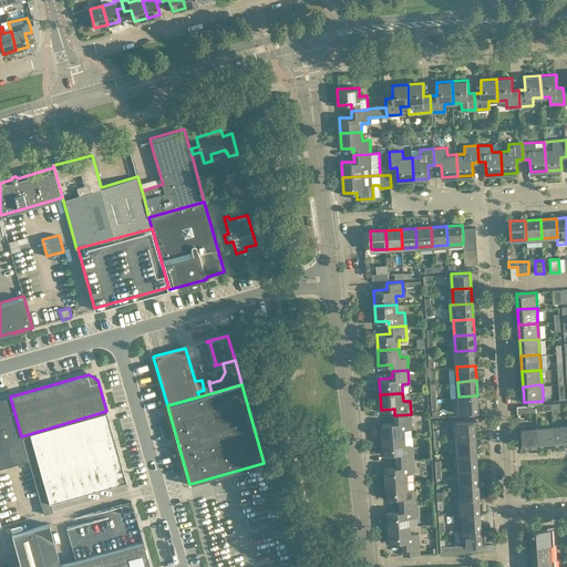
[(477,395),(459,397),(460,413),(478,412),(477,395)]
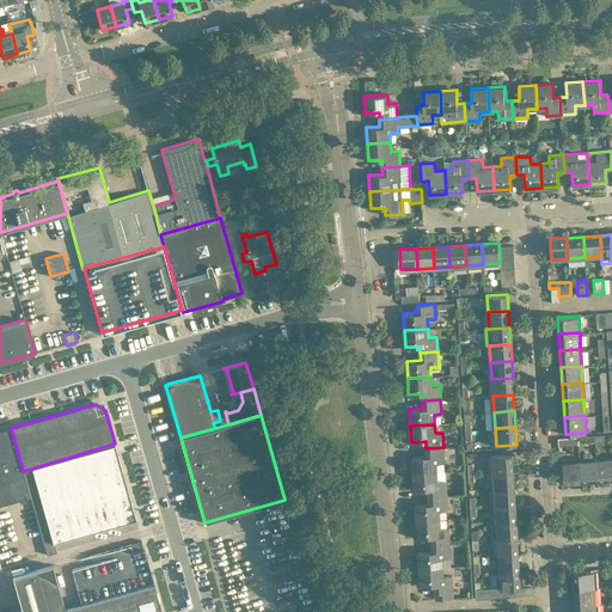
[(0,430),(0,506),(30,497),(23,471),(11,428),(0,430)]
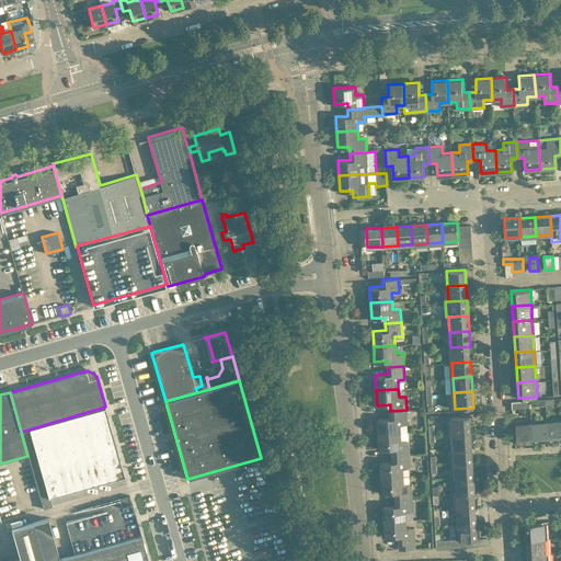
[(105,407),(21,432),(27,456),(43,508),(52,506),(49,497),(125,476),(105,407)]
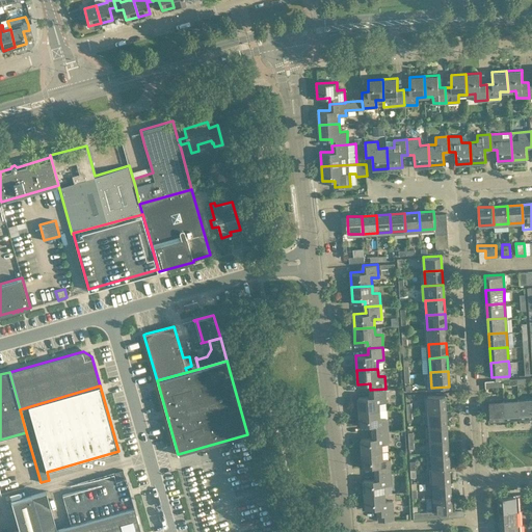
[(358,397),(360,411),(379,410),(379,402),(387,401),(386,389),(370,390),(370,396),(358,397)]
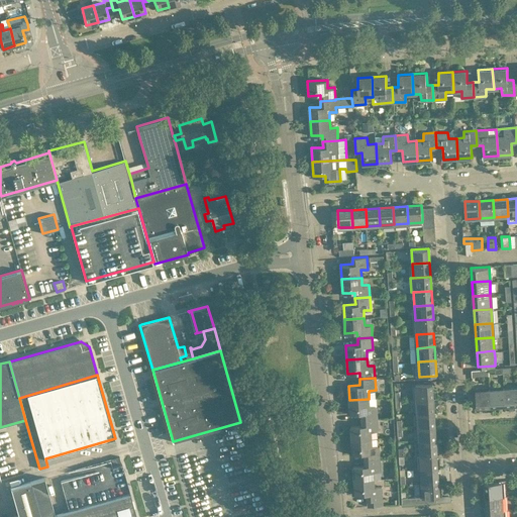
[(415,384),(416,398),(434,397),(433,383),(415,384)]
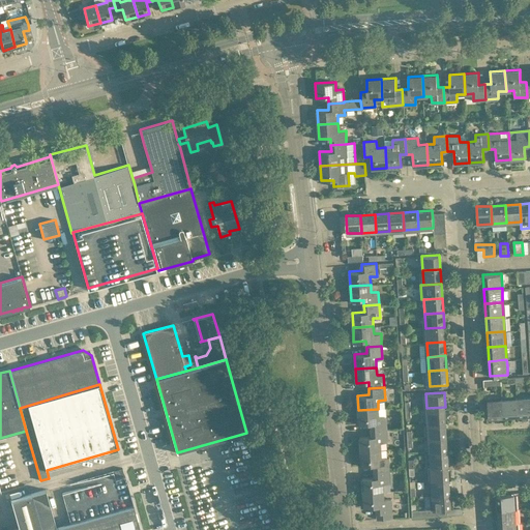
[(529,396),(517,398),(518,415),(529,414),(529,396)]
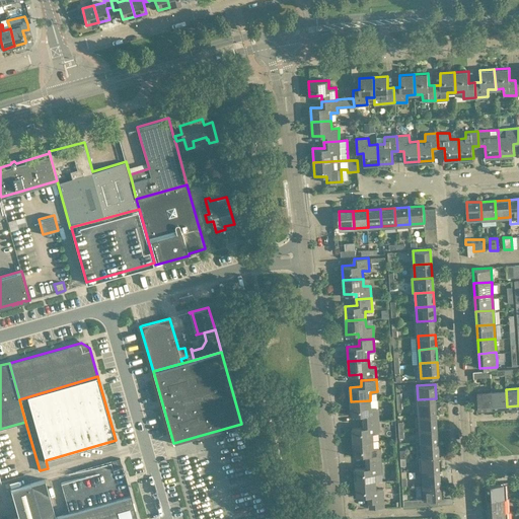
[(506,389),(492,390),(493,408),(507,406),(506,389)]
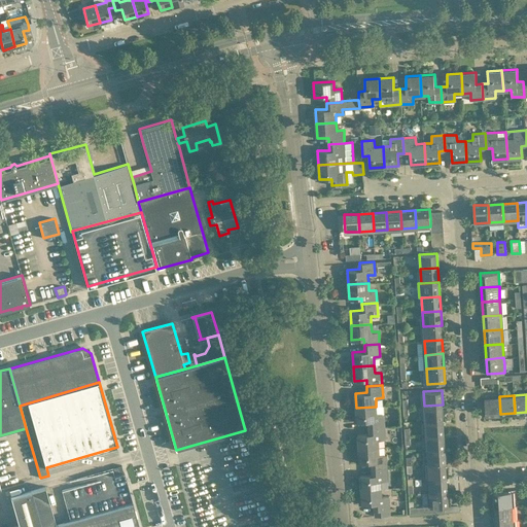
[(500,414),(499,396),(485,397),(486,415),(500,414)]
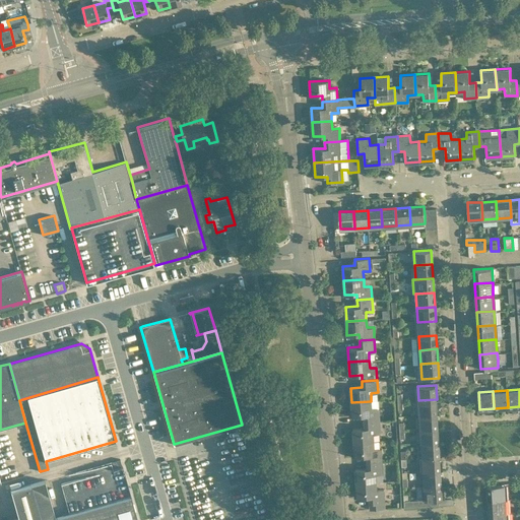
[(418,400),(419,414),(437,413),(437,399),(418,400)]
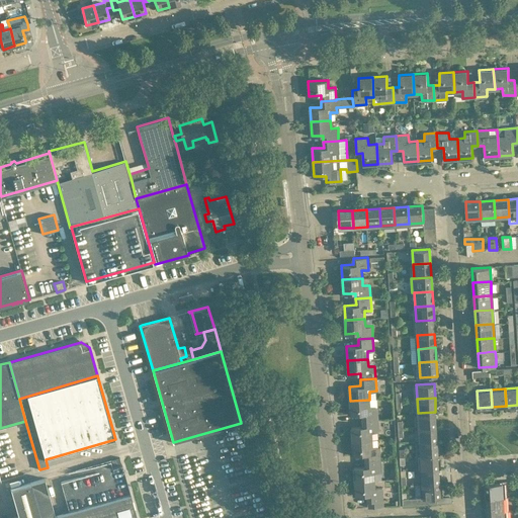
[(362,414),(363,420),(377,419),(376,399),(369,400),(350,401),(350,415),(362,414)]
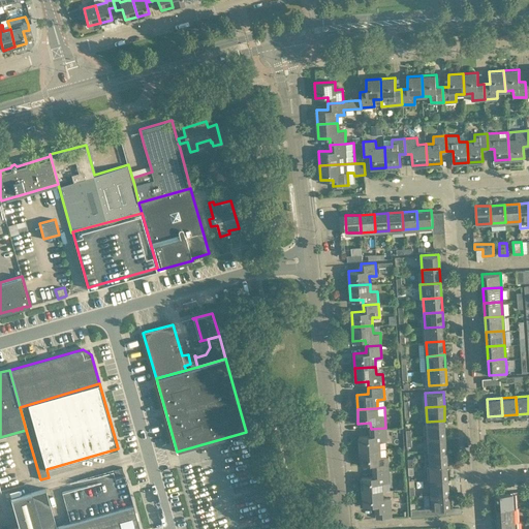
[(427,422),(428,436),(445,435),(444,421),(427,422)]
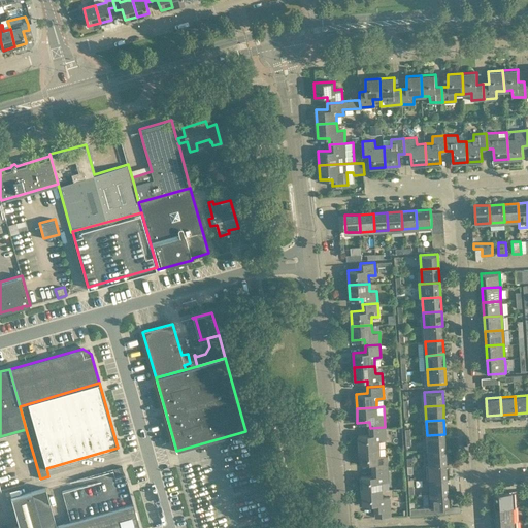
[(358,435),(359,450),(380,448),(380,440),(386,439),(385,427),(370,428),(370,434),(358,435)]
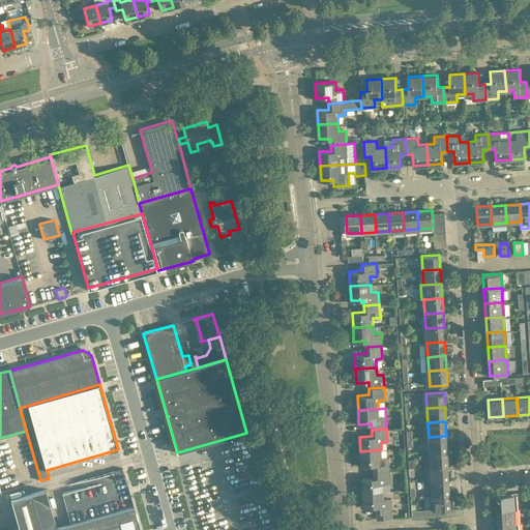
[(429,437),(430,451),(447,450),(446,436),(429,437)]
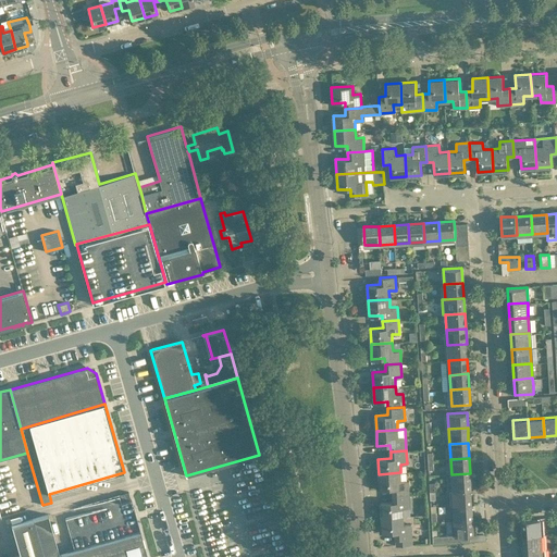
[(393,489),(393,495),(409,494),(408,481),(401,481),(400,472),(379,474),(380,490),(393,489)]
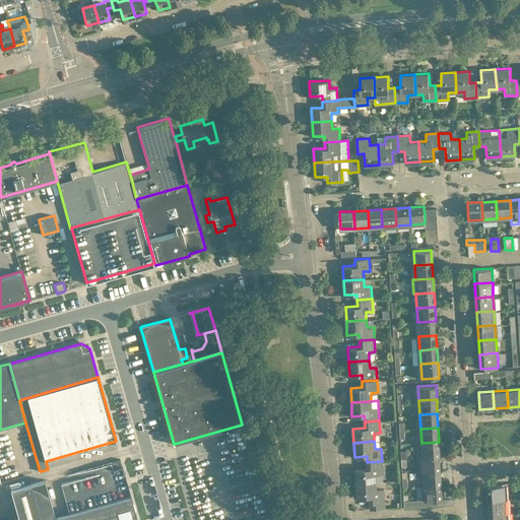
[(421,443),(423,457),(440,456),(439,442),(421,443)]
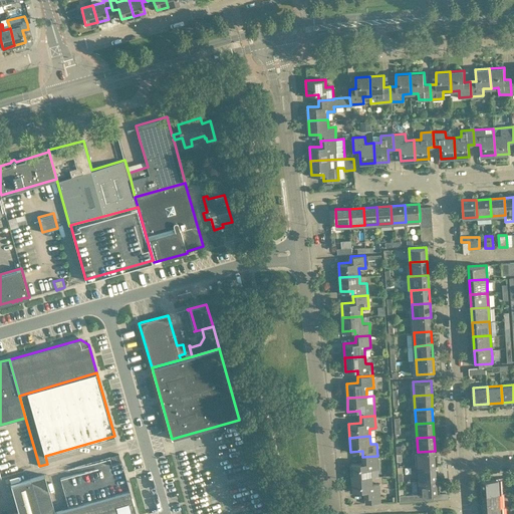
[(418,452),(419,466),(436,465),(435,451),(418,452)]
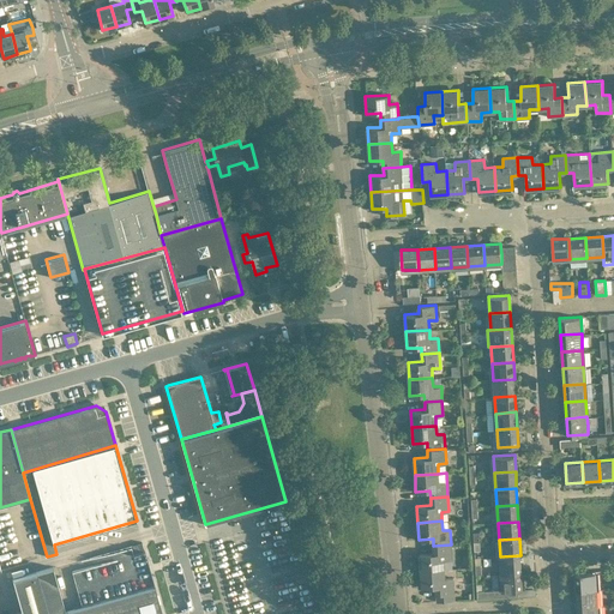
[(142,542),(132,545),(134,552),(144,549),(142,542)]
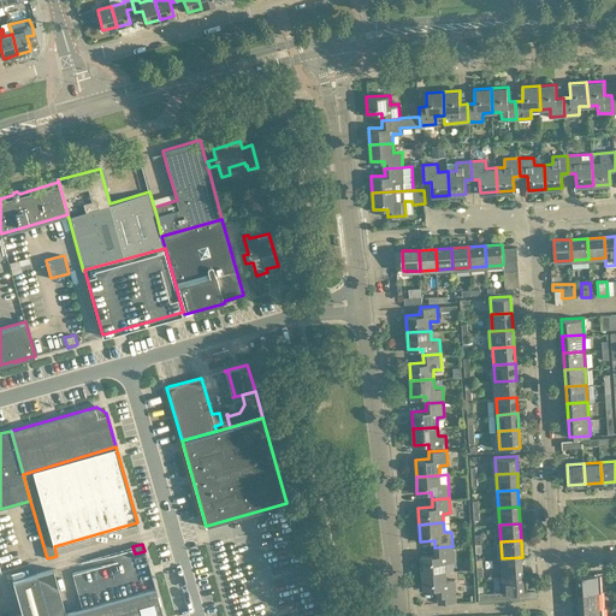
[(434,555),(421,556),(422,573),(446,572),(454,570),(454,562),(452,546),(434,548),(434,555)]
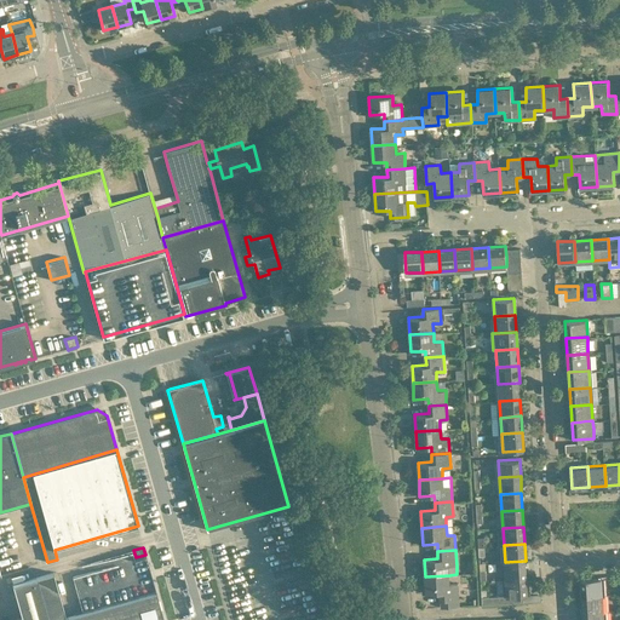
[(505,562),(506,579),(527,578),(526,561),(505,562)]
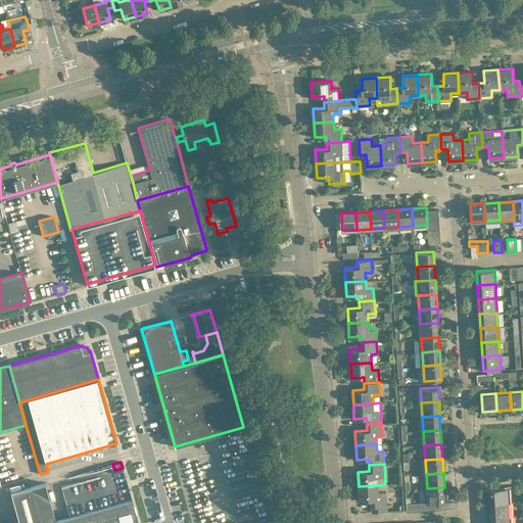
[(45,483),(32,486),(41,522),(138,522),(132,498),(69,516),(55,520),(45,483)]
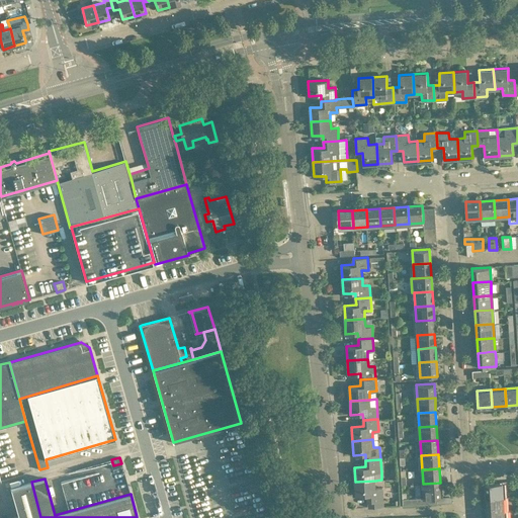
[(375,481),(355,482),(355,496),(367,495),(368,508),(383,507),(382,488),(375,488),(375,481)]
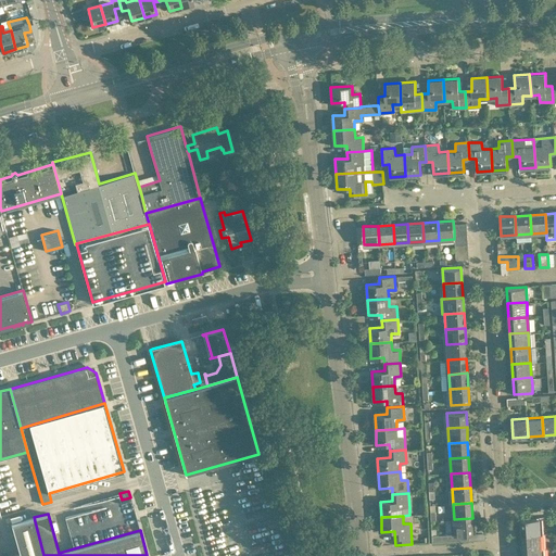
[(43,555),(34,517),(11,523),(20,555),(43,555)]
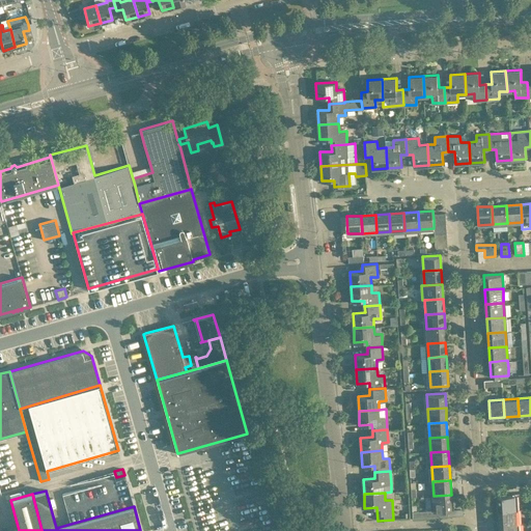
[(451,495),(434,496),(434,510),(413,511),(413,519),(448,515),(448,509),(452,509),(451,495)]
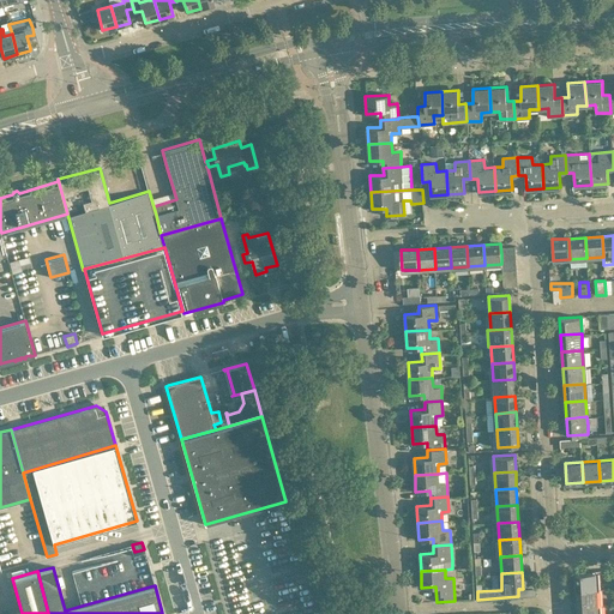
[(576,573),(577,590),(597,589),(596,572),(576,573)]
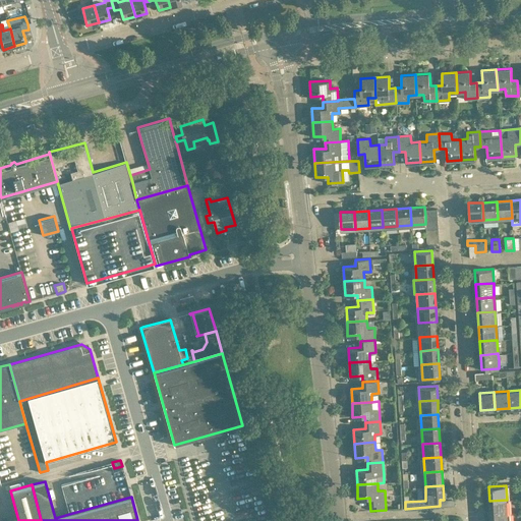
[(489,501),(490,515),(508,514),(507,500),(489,501)]
